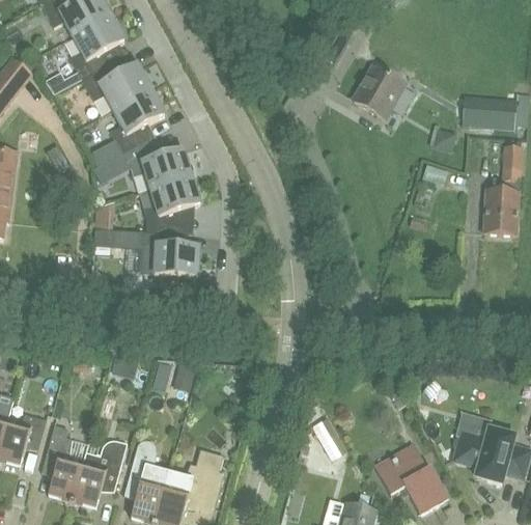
[(73,35),(111,15),(103,0),(79,0),(76,2),(75,0),(51,0),(42,5),(53,27),(64,21),(73,35)]
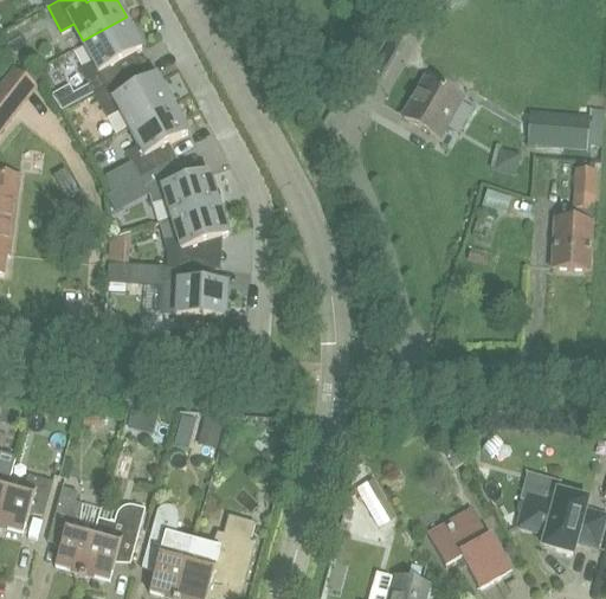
[(379,11),(385,0),(368,0),(366,4),(379,11)]
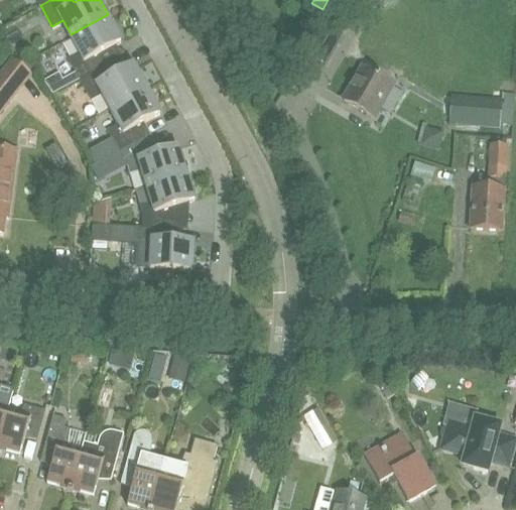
[(80,77),(106,61),(100,50),(121,38),(108,14),(71,34),(79,49),(69,55),(80,77)]
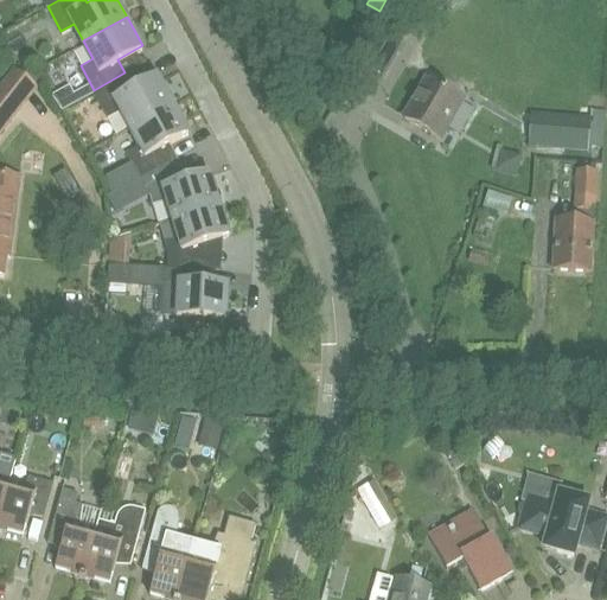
[(129,125),(172,101),(157,72),(133,87),(125,72),(94,90),(107,114),(120,108),(129,125)]
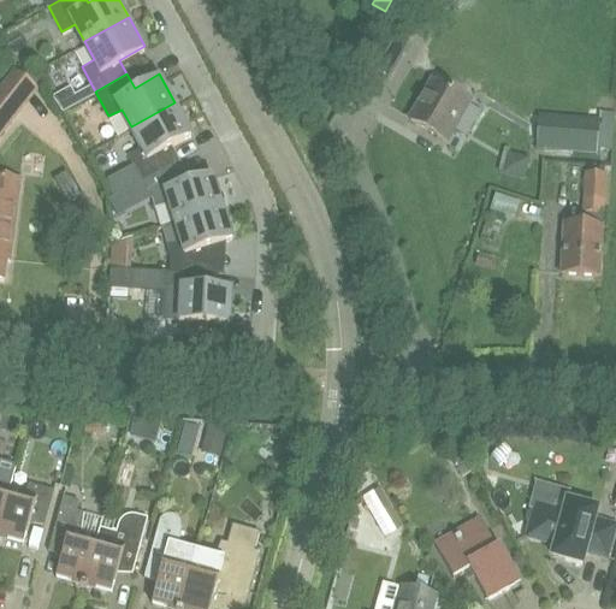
[(446,135),(469,96),(433,76),(410,114),(446,135)]
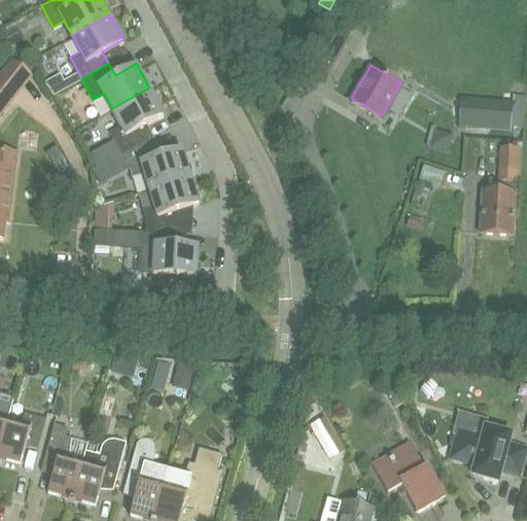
[(0,110),(12,95),(0,84),(0,110)]
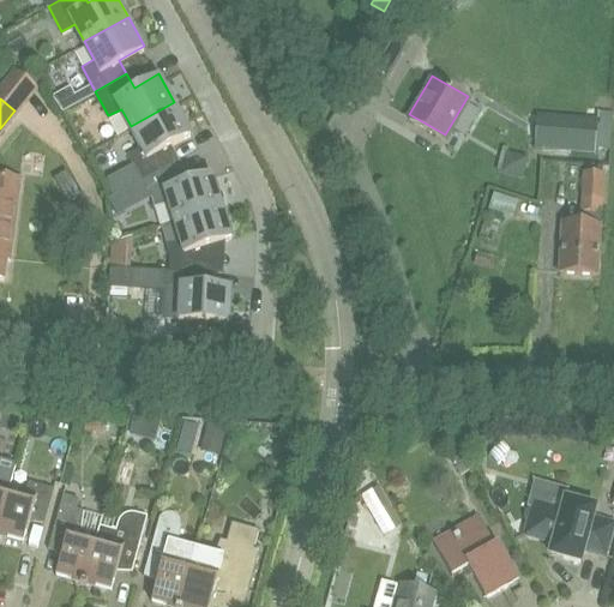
[(143,176),(173,160),(166,145),(191,131),(174,102),(131,126),(140,144),(127,151),(142,178),(143,176)]
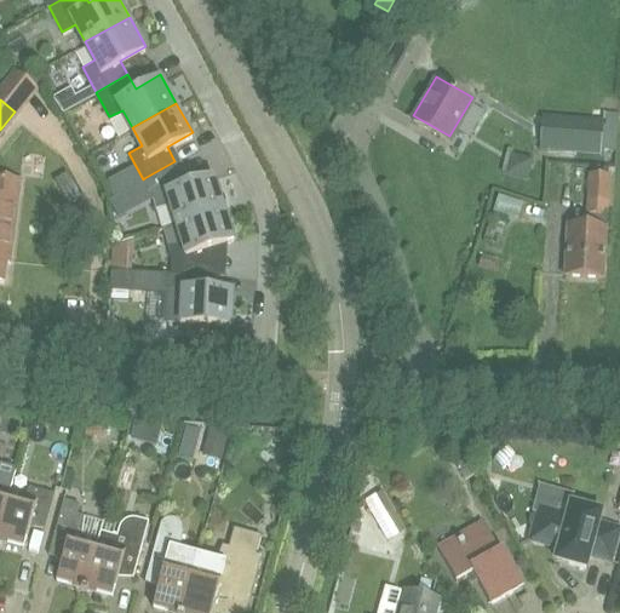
[(603,115),(543,110),(540,144),(601,149),(601,144),(615,145),(619,109),(603,108),(603,115)]
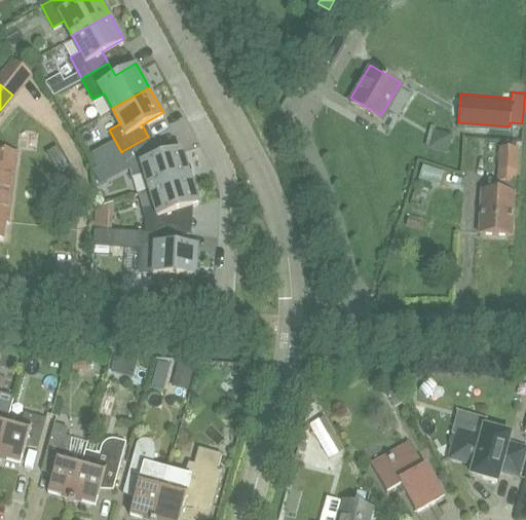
[(149,187),(190,174),(182,147),(158,154),(148,137),(122,151),(128,163),(132,174),(144,171),(149,187)]
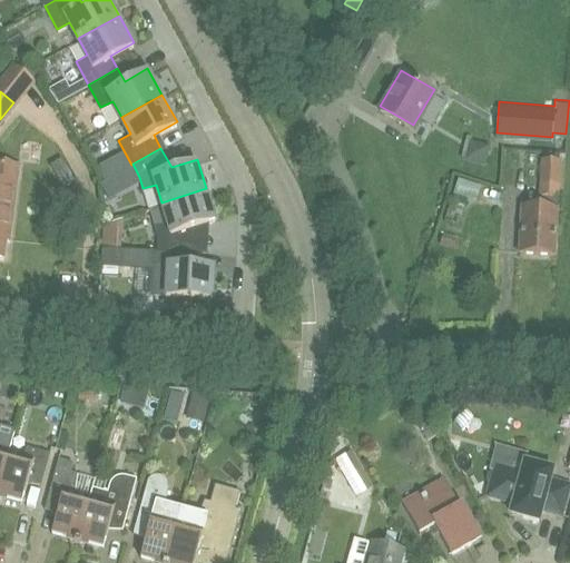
[(554,252),(560,156),(542,155),(540,193),(542,193),(541,204),(522,203),(519,249),(554,252)]
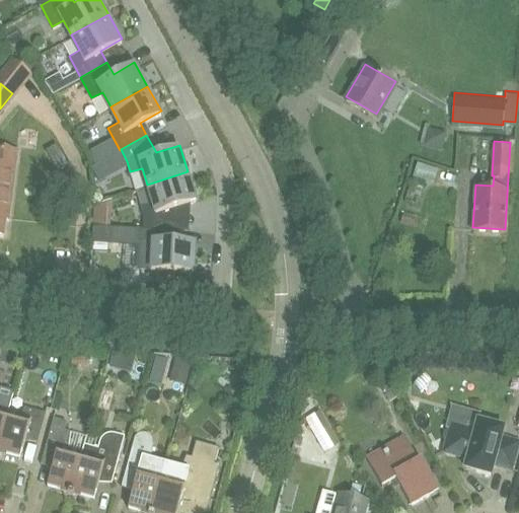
[(7,215),(13,163),(15,147),(0,145),(0,230),(1,230),(3,214),(7,215)]
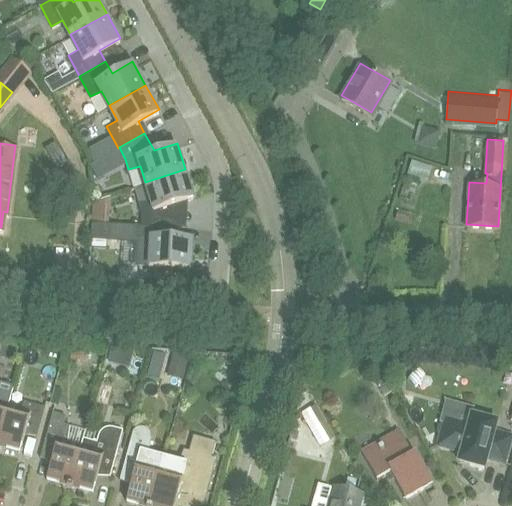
[(412,157),(408,170),(427,176),(431,164),(412,157)]
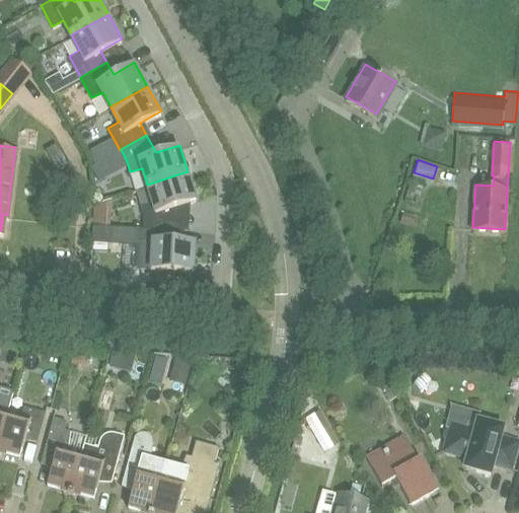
[(143,226),(171,227),(172,205),(196,198),(188,171),(147,185),(152,201),(141,204),(144,214),(143,226)]
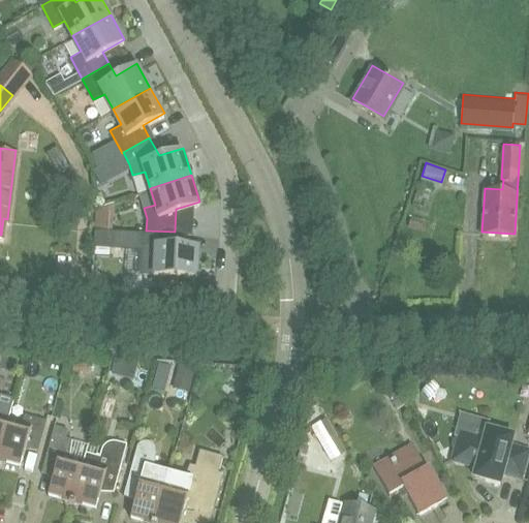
[(174,244),(175,232),(146,231),(114,228),(95,227),(94,242),(145,245),(143,271),(154,272),(167,273),(167,278),(183,279),(183,274),(196,275),(198,246),(174,244)]
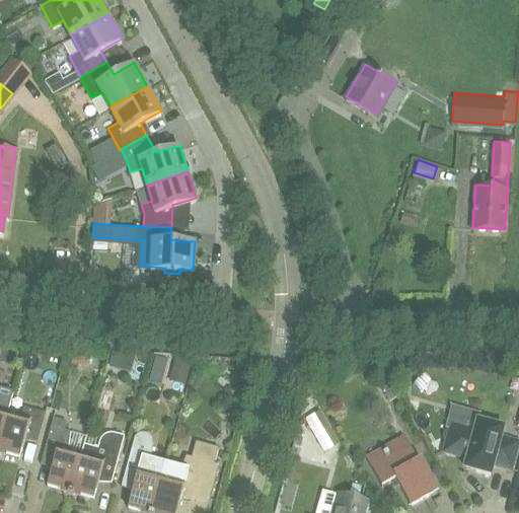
[(72,351),(72,360),(86,360),(86,359),(87,348),(78,348),(72,348),(72,351)]
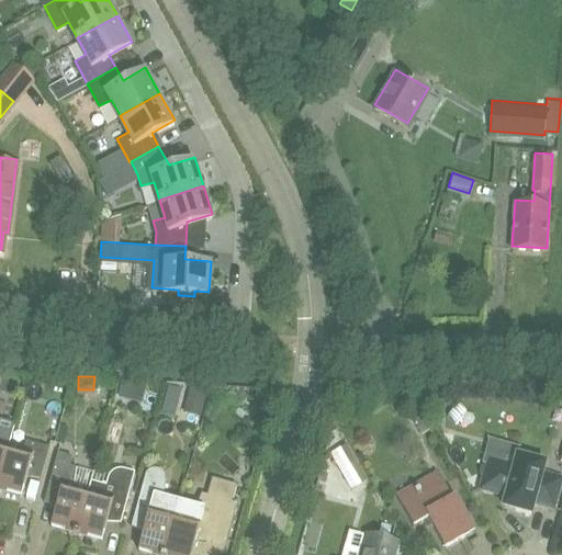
[(184,400),(202,405),(208,387),(190,383),(184,400)]
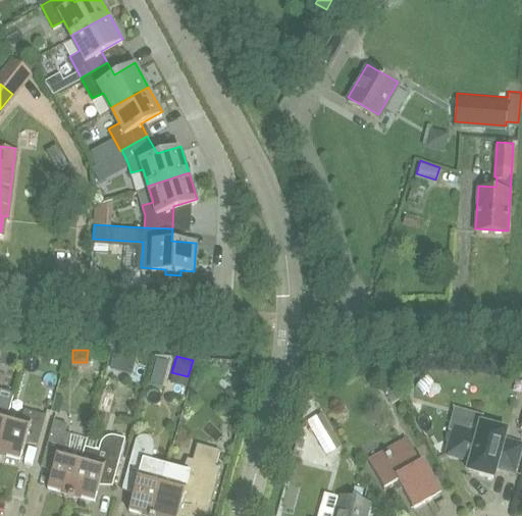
[(393,398),(401,394),(392,377),(384,381),(393,398)]
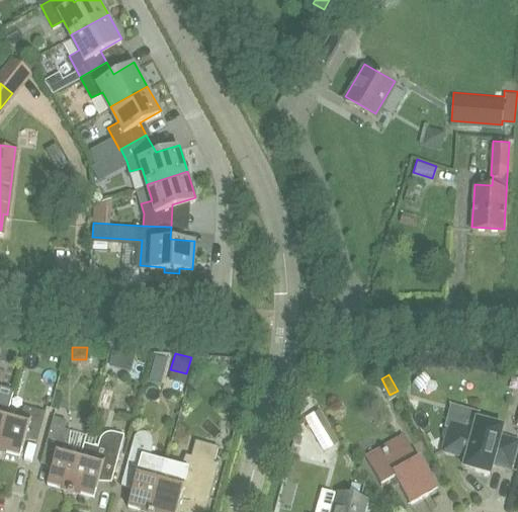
[(7,408),(0,433),(0,451),(1,448),(19,454),(26,430),(38,433),(45,409),(24,403),(21,411),(7,408)]
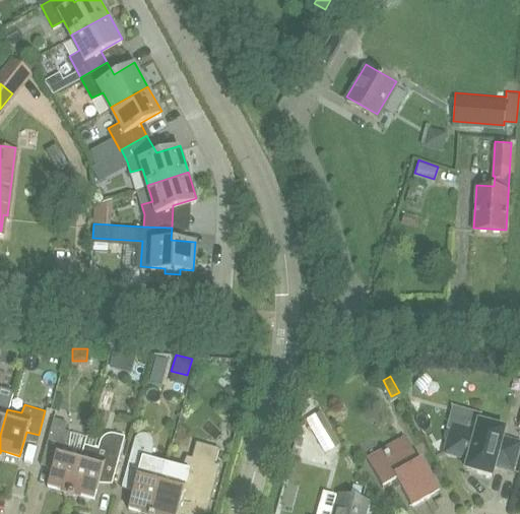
[(317,426),(320,431),(314,435),(319,442),(325,438),(333,450),(340,445),(328,426),(318,406),(310,410),(312,414),(309,415),(315,427),(317,426)]
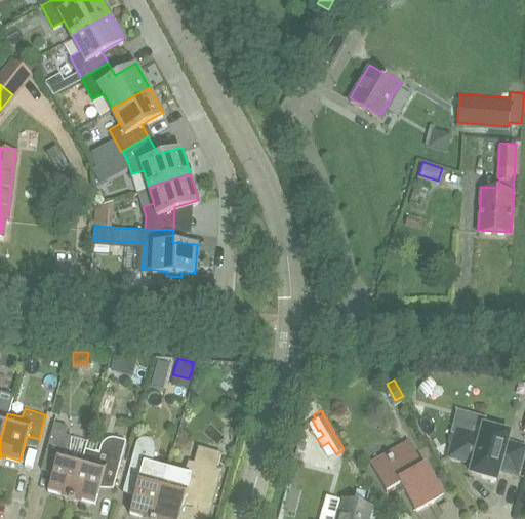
[(71,498),(82,454),(69,451),(71,433),(65,432),(67,423),(53,420),(42,462),(54,465),(47,489),(67,494),(66,497),(71,498)]
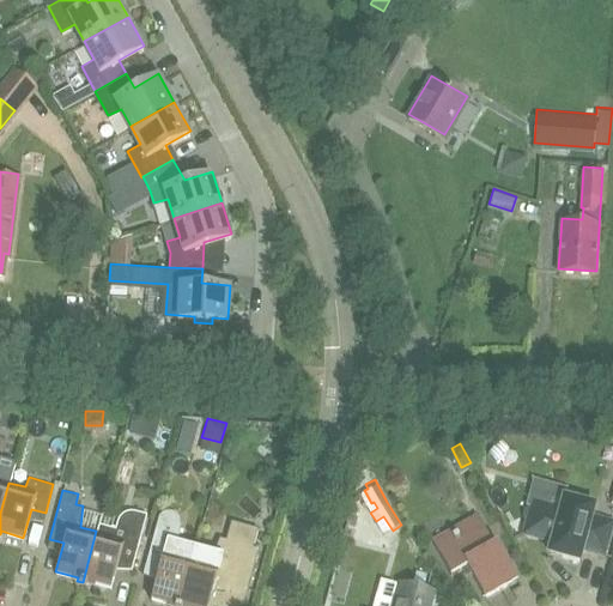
[(523,508),(523,513),(525,515),(528,517),(525,529),(552,537),(550,545),(560,547),(560,549),(560,551),(562,551),(563,552),(580,557),(582,545),(604,551),(612,519),(592,513),(594,501),(564,494),(562,504),(546,501),(545,507),(532,503),(528,503),(525,505),(523,508)]
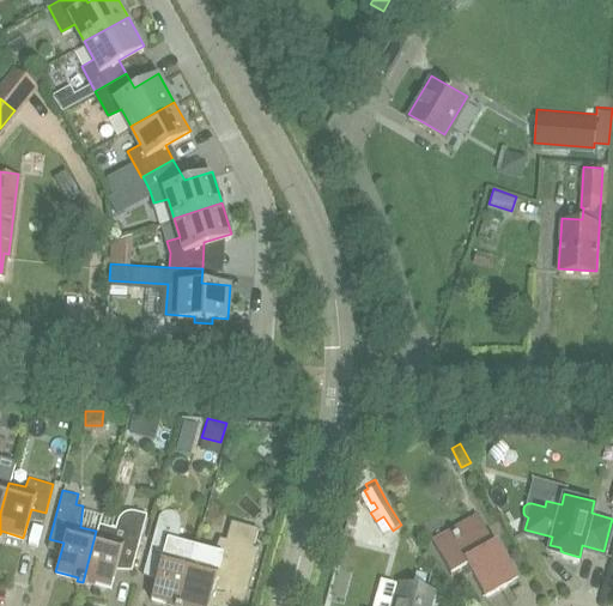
[(133,562),(147,511),(137,509),(134,508),(133,508),(131,508),(128,509),(127,509),(125,510),(123,513),(122,514),(121,515),(120,516),(119,519),(117,526),(99,521),(96,531),(83,582),(87,583),(89,580),(111,586),(119,557),(133,562)]
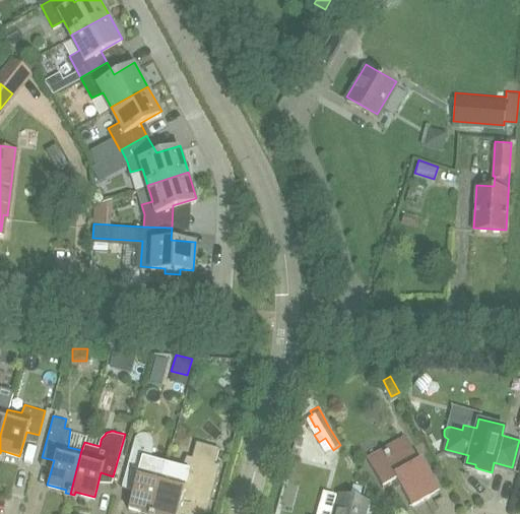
[(150,513),(166,461),(150,458),(152,443),(152,439),(151,436),(149,433),(145,431),(142,431),(138,432),(135,435),(123,478),(135,482),(128,506),(147,512),(146,513),(150,513)]
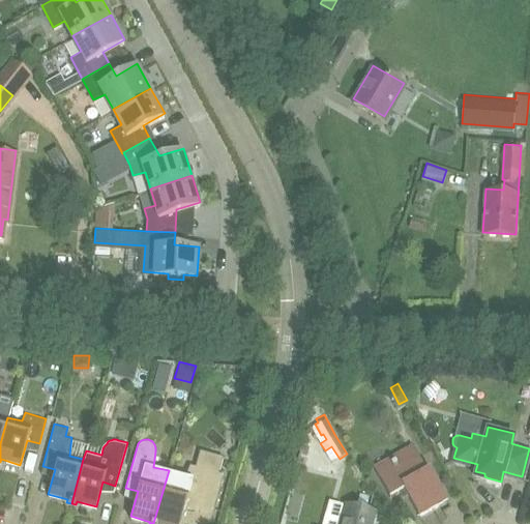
[(412,441),(373,464),(389,493),(400,488),(402,493),(407,490),(419,513),(447,496),(430,465),(427,467),(412,441)]
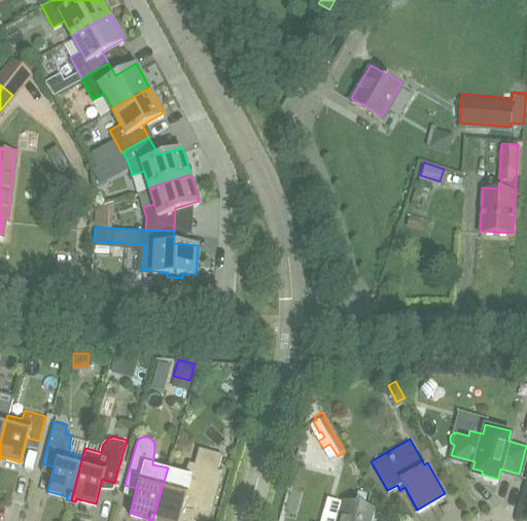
[(222,469),(188,459),(183,472),(168,467),(152,520),(157,520),(159,520),(157,520),(178,520),(184,501),(197,506),(198,501),(212,506),(222,469)]
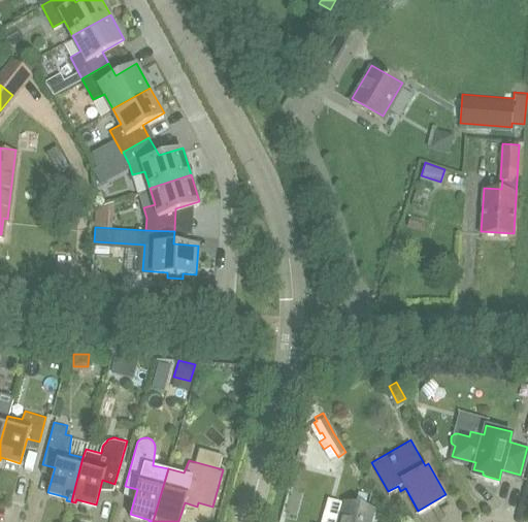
[(363,502),(367,490),(358,488),(354,500),(363,502)]
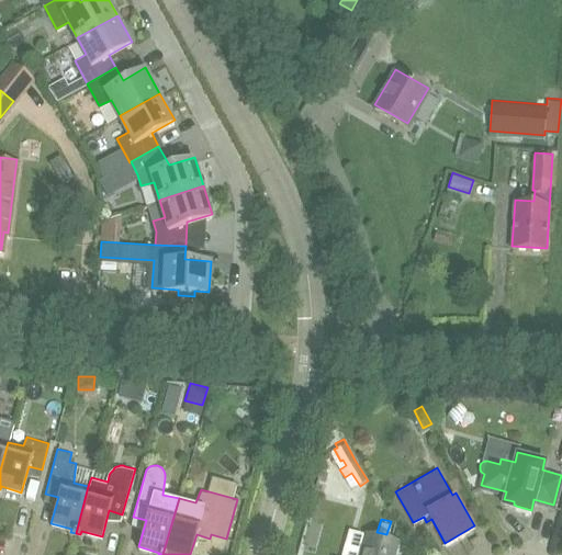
[(392,554),(396,540),(368,531),(362,550),(366,550),(363,554),(392,554)]
